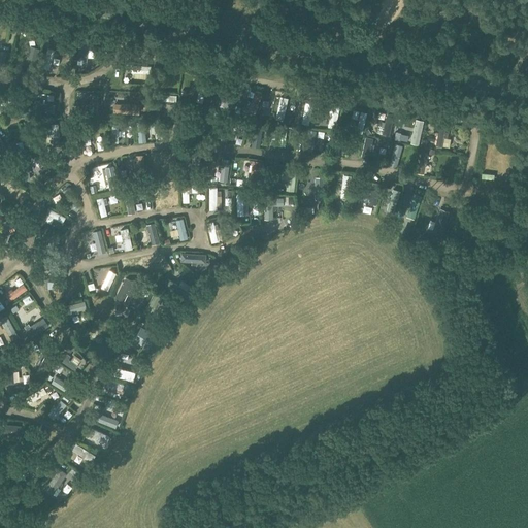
[(61,36),(55,29),(50,33),(56,40),(61,36)]
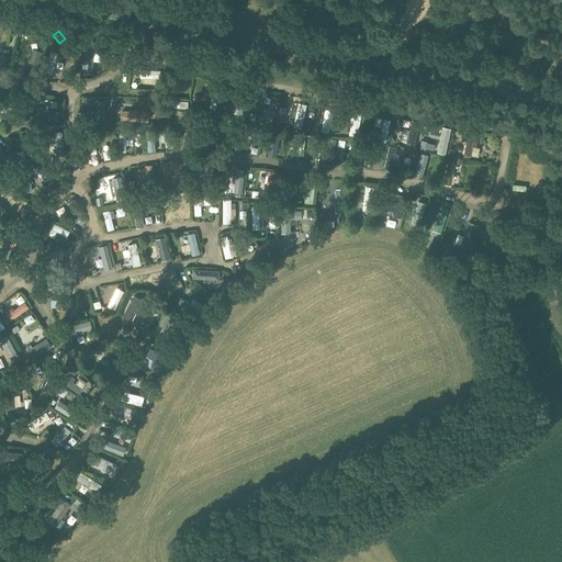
[(91,68),(93,40),(85,40),(82,68),(91,68)]
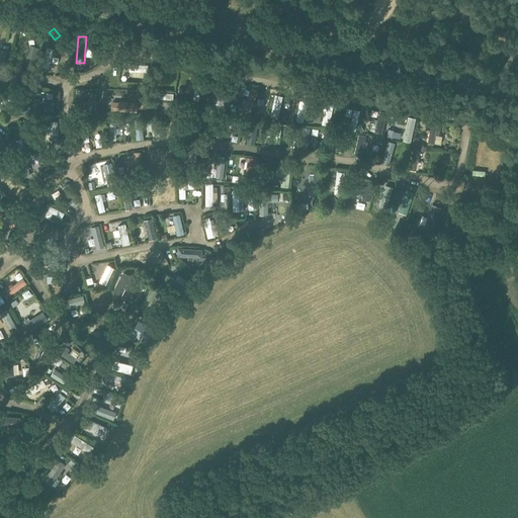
[(38,46),(30,44),(24,67),(32,69),(38,46)]
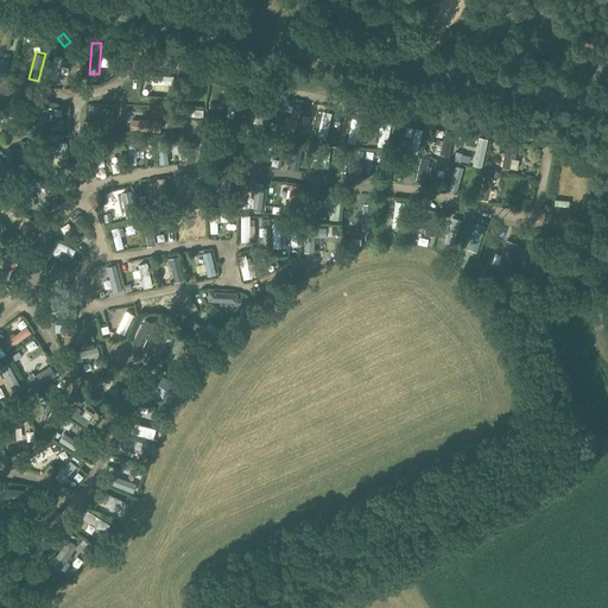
[(63,57),(56,55),(49,78),(57,81),(63,57)]
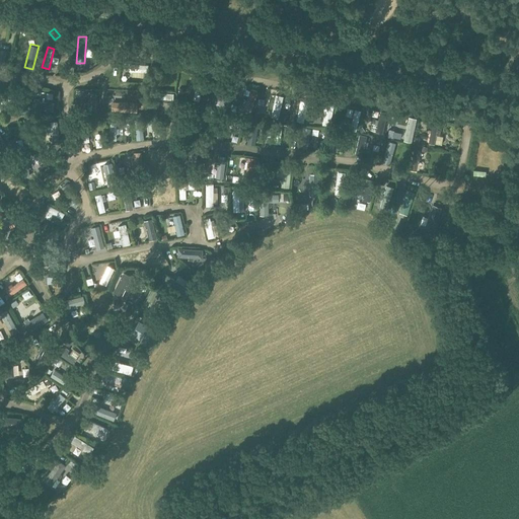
[(148,65),(130,64),(129,71),(133,71),(148,72),(148,65)]
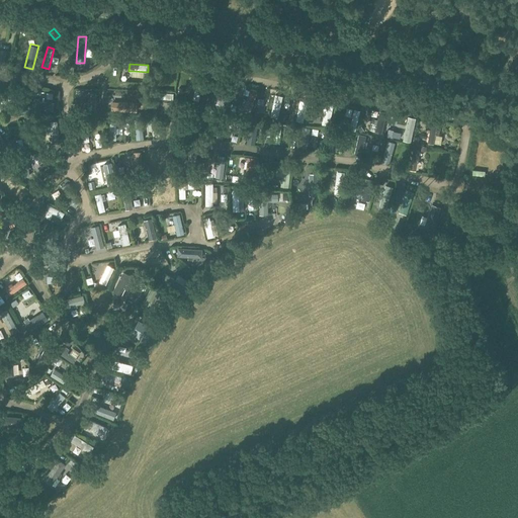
[(168,83),(170,67),(164,66),(164,74),(162,74),(161,82),(168,83)]
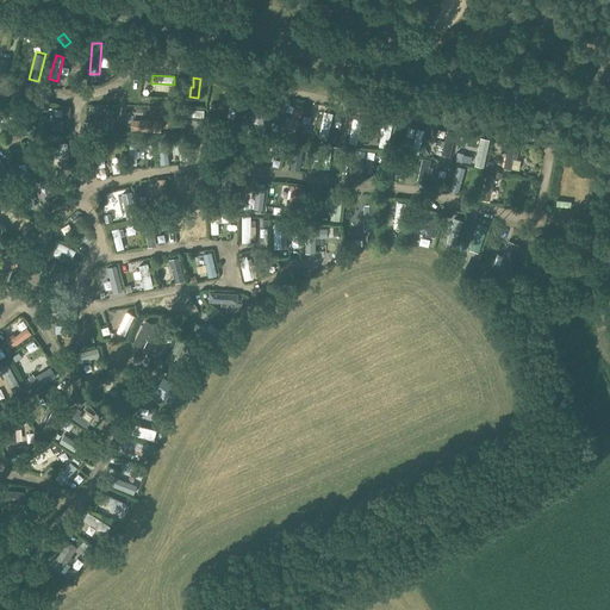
[(240,98),(232,97),(228,118),(234,120),(240,98)]
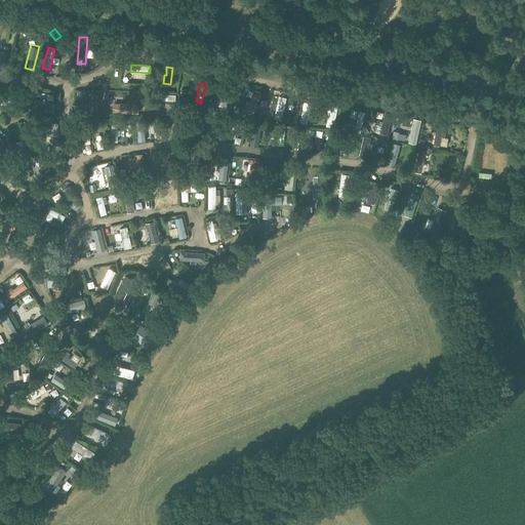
[(228,85),(223,108),(230,110),(235,87),(228,85)]
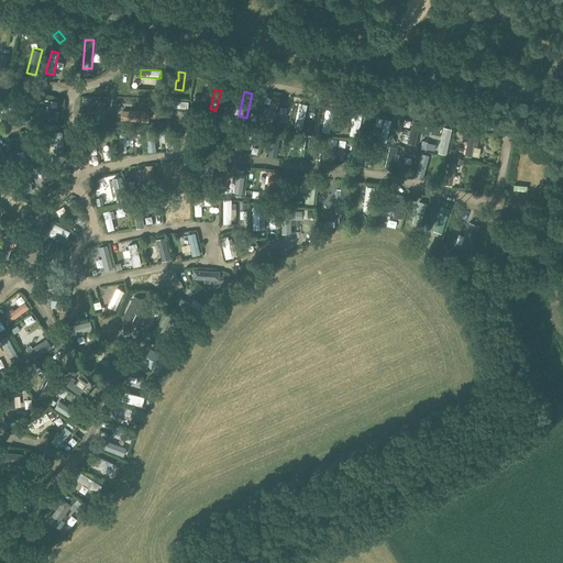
[(264,120),(272,122),(279,99),(272,97),(264,120)]
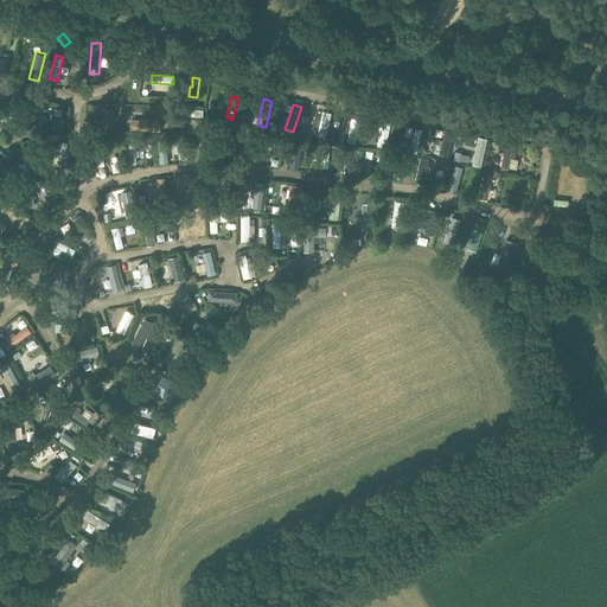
[(324,110),(317,136),(326,139),(332,113),(324,110)]
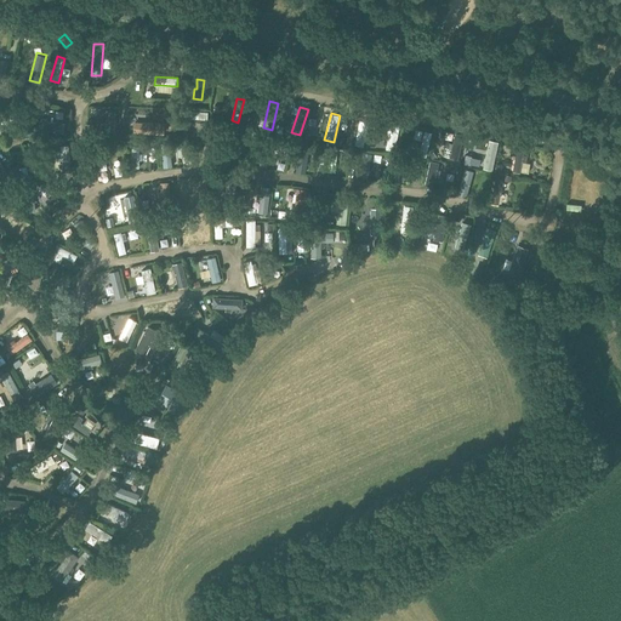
[(12,124),(12,127),(18,127),(18,125),(20,125),(20,117),(1,117),(1,124),(12,124)]
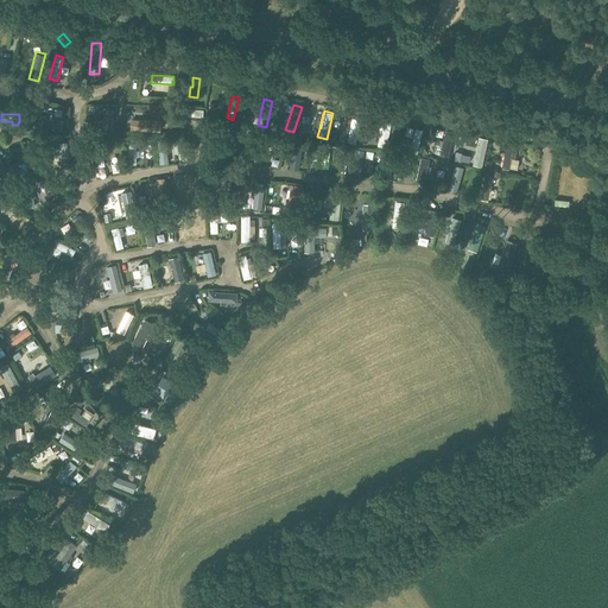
[(176,116),(176,126),(191,126),(191,116),(176,116)]
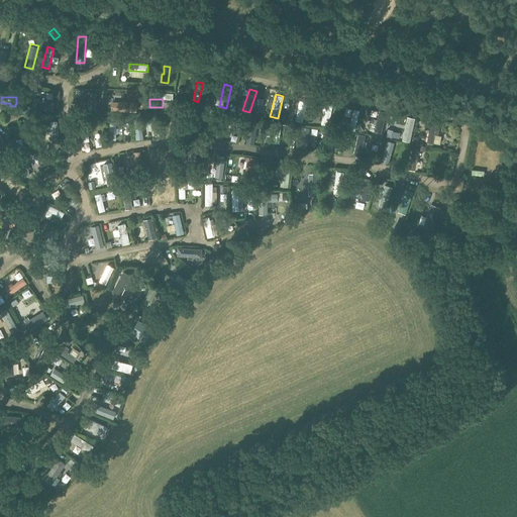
[(112,100),(111,110),(136,111),(136,102),(112,100)]
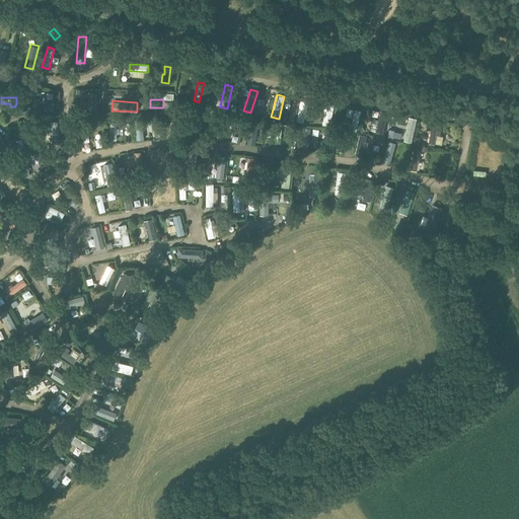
[(297,121),(304,122),(308,101),(301,100),(297,121)]
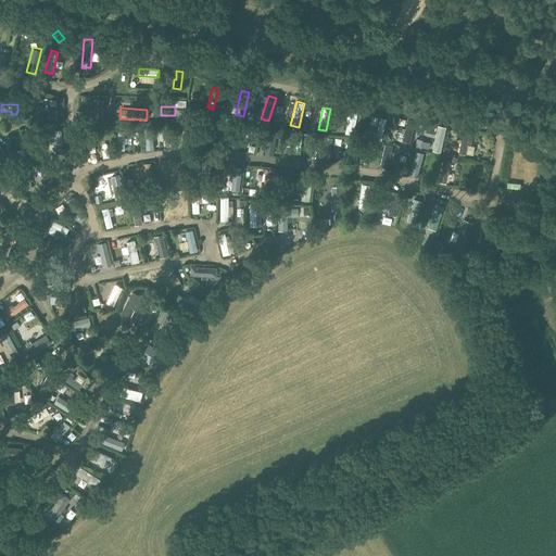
[(33,109),(33,117),(57,118),(58,110),(33,109)]
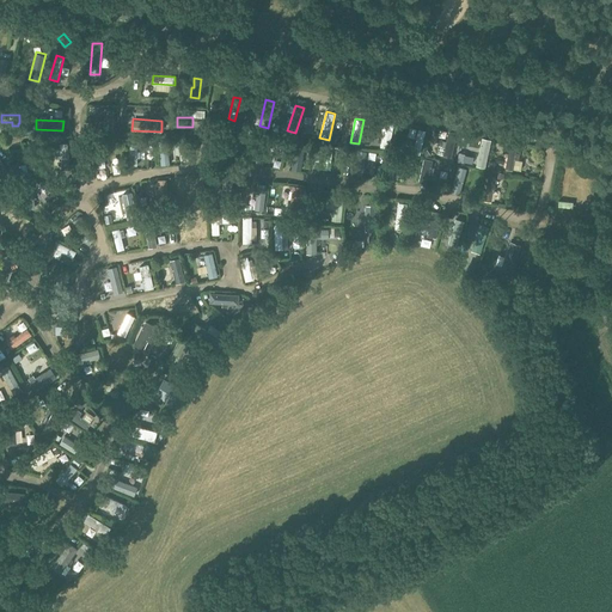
[(389,148),(393,123),(385,121),(380,147),(389,148)]
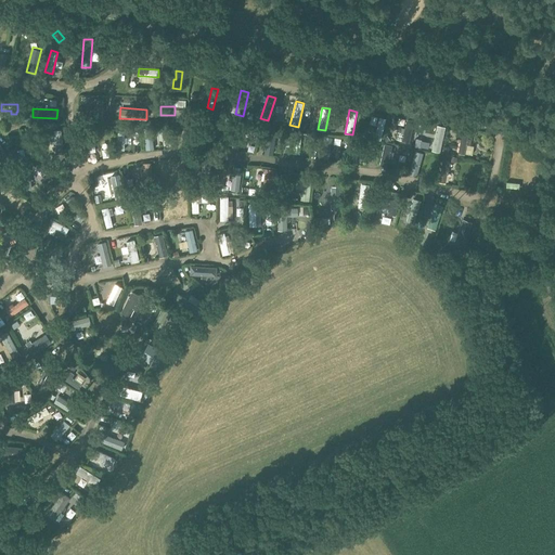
[(397,112),(391,132),(397,133),(402,113),(397,112)]
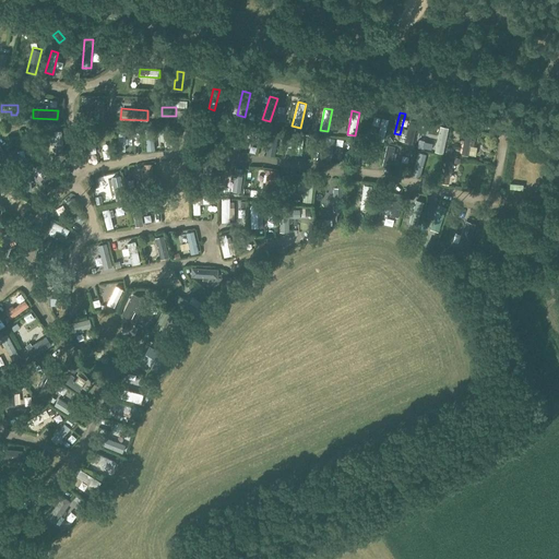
[(383,141),(389,119),(382,118),(377,140),(383,141)]
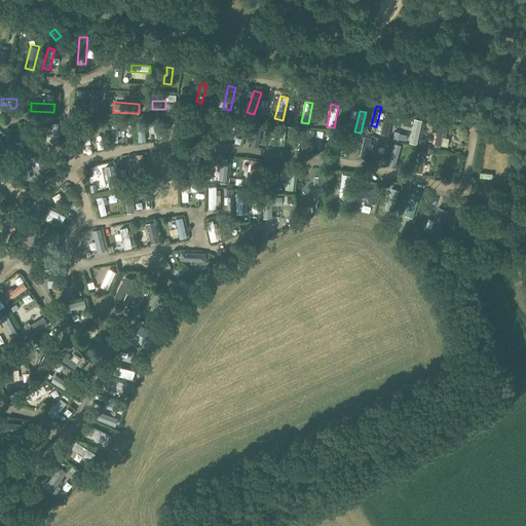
[(381,134),(387,135),(392,114),(385,113),(381,134)]
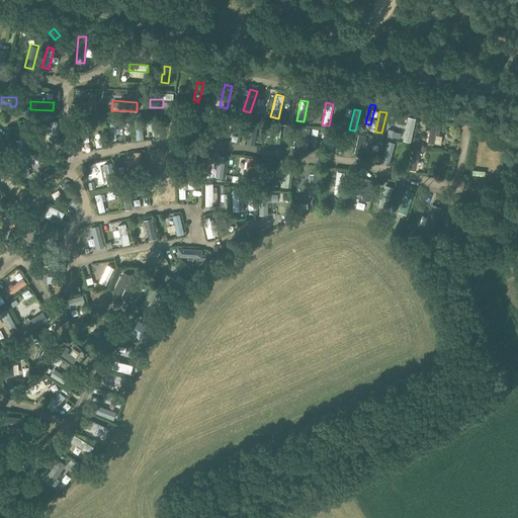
[(137,139),(144,138),(141,117),(134,118),(137,139)]
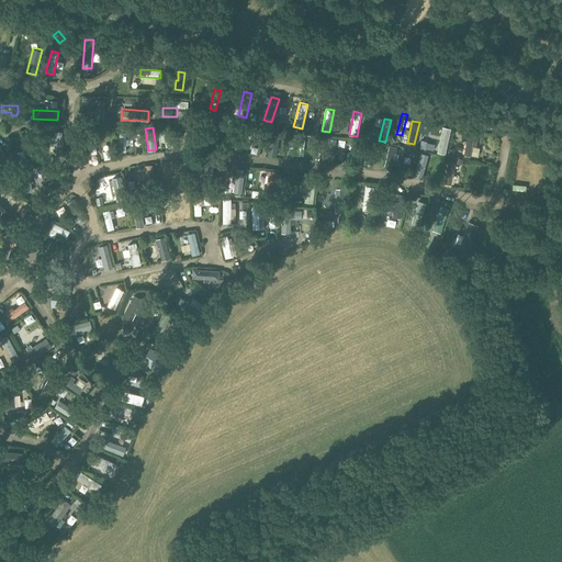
[(246,132),(246,130),(239,127),(235,149),(242,152),(245,137),(248,137),(249,132),(246,132)]
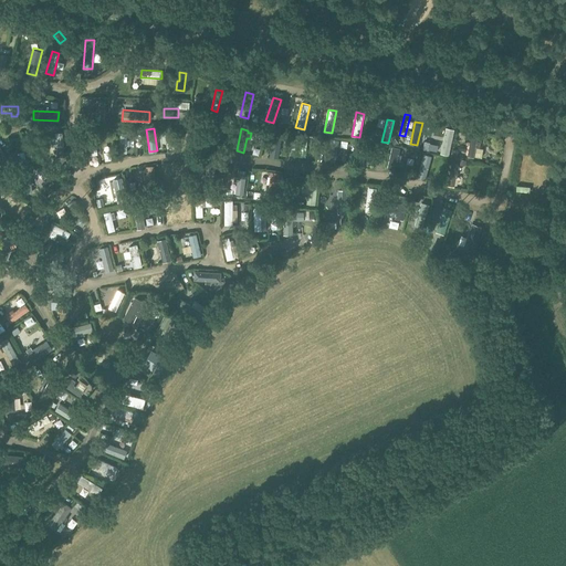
[(440,152),(449,153),(453,129),(446,128),(440,152)]
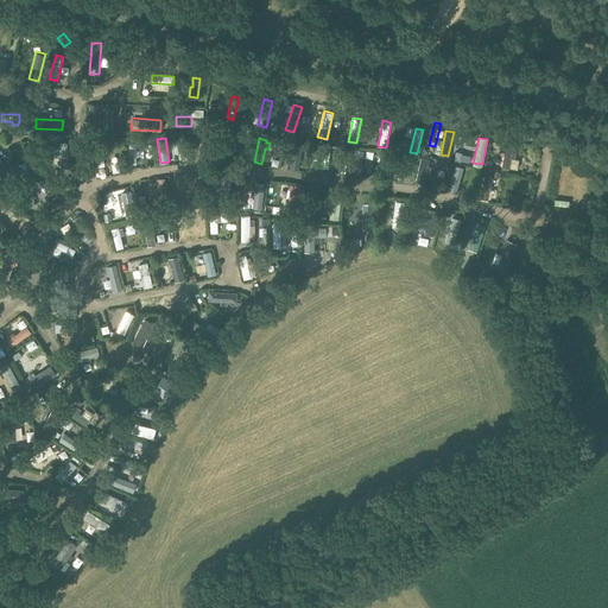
[(58,143),(61,169),(69,168),(67,141),(58,143)]
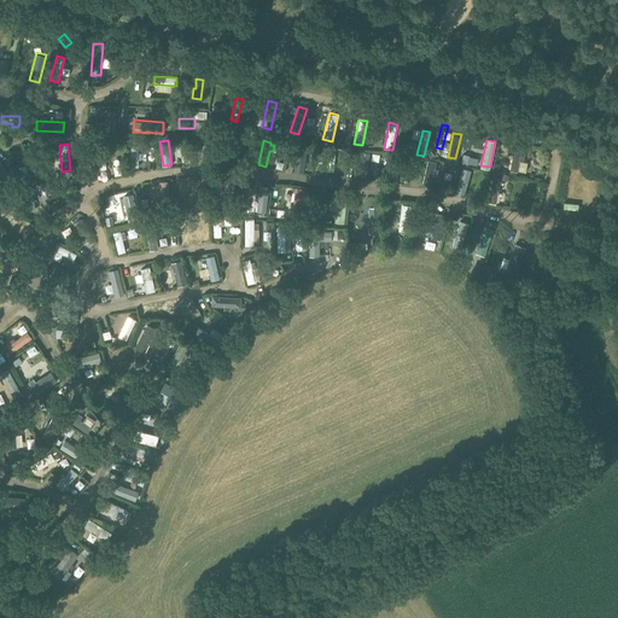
[(298,145),(295,170),(304,172),(308,146),(298,145)]
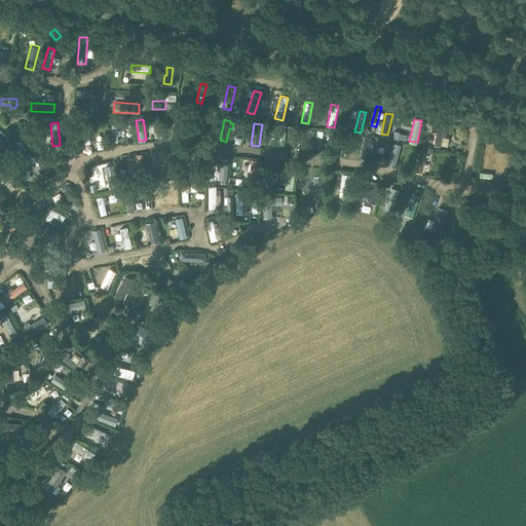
[(438,123),(434,145),(440,146),(441,144),(442,137),(444,124),(438,123)]
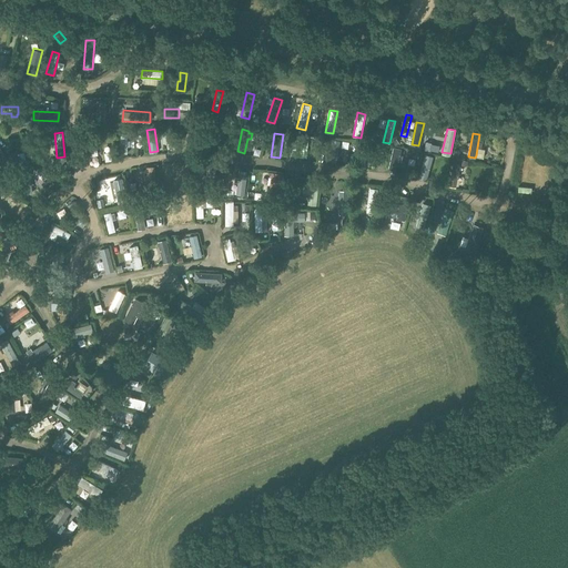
[(39,158),(33,134),(26,135),(32,160),(39,158)]
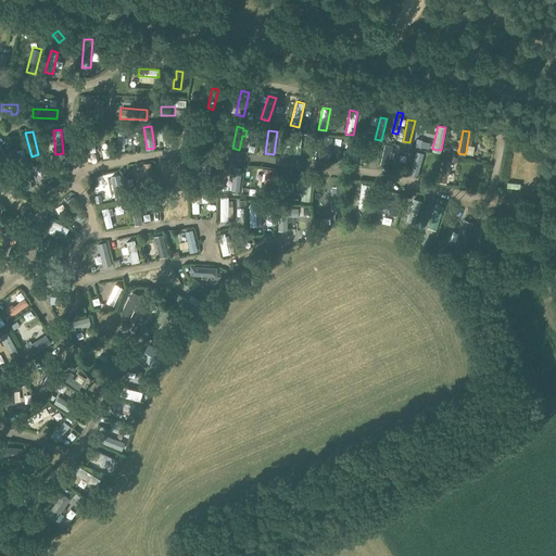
[(293,152),(300,153),(302,140),(304,140),(305,136),(302,136),(302,134),(297,134),(293,152)]
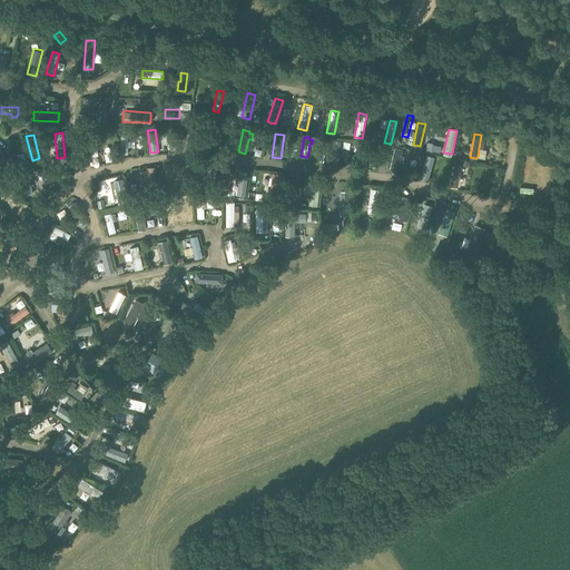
[(87,140),(90,156),(98,155),(97,147),(100,146),(99,138),(87,140)]
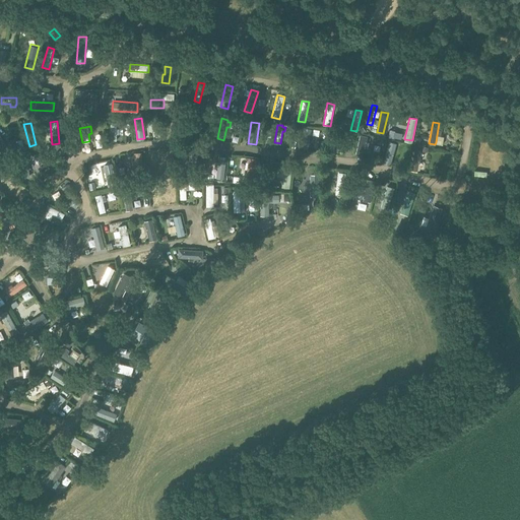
[(304,128),(301,145),(307,146),(310,129),(304,128)]
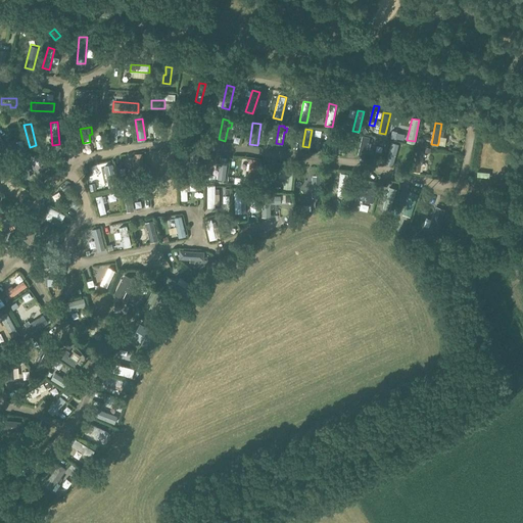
[(336,151),(339,134),(333,133),(329,150),(336,151)]
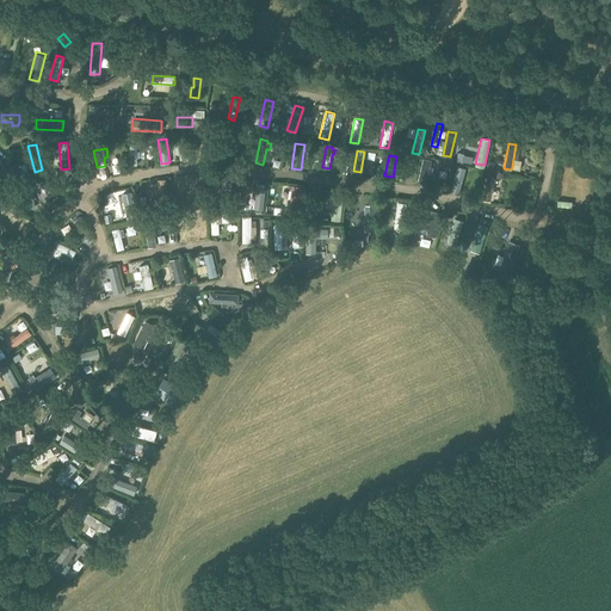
[(431,160),(423,158),(418,181),(426,183),(431,160)]
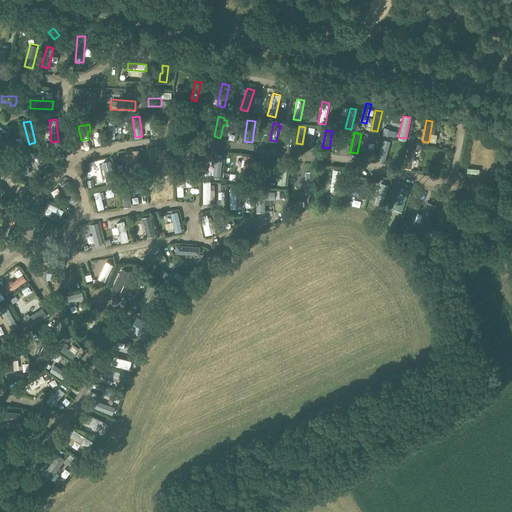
[(0,133),(0,148),(2,152),(8,148),(0,133)]
